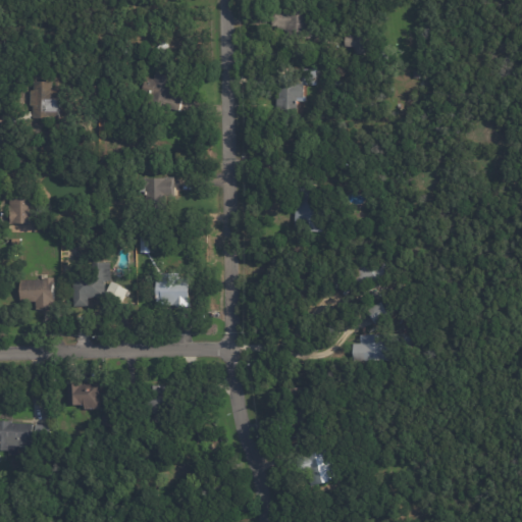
[(313,38),(286,38),(286,29),(277,29),(278,11),(288,11),(288,9),(313,10),(313,38)]
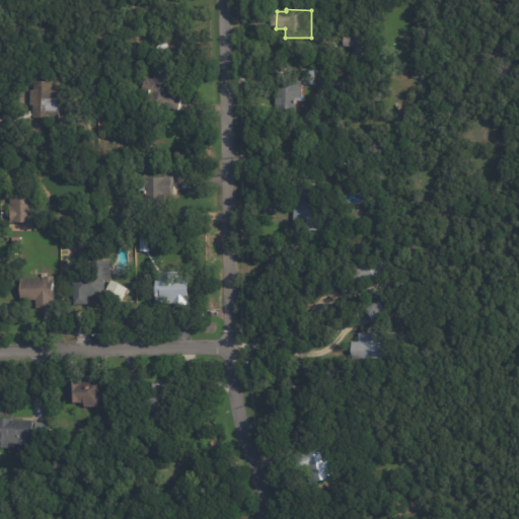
[(368,36),(367,53),(355,53),(355,44),(352,44),(352,34),(354,34),(354,27),(368,27),(368,36)]
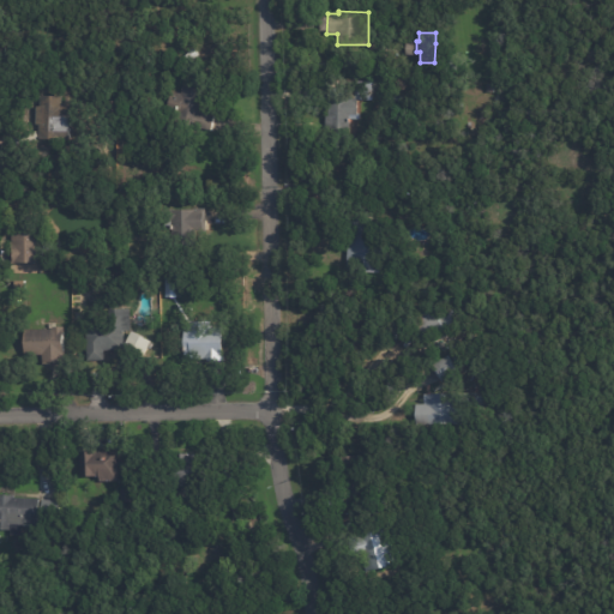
[(190,62),(184,55),(193,47),(198,54),(190,62)]
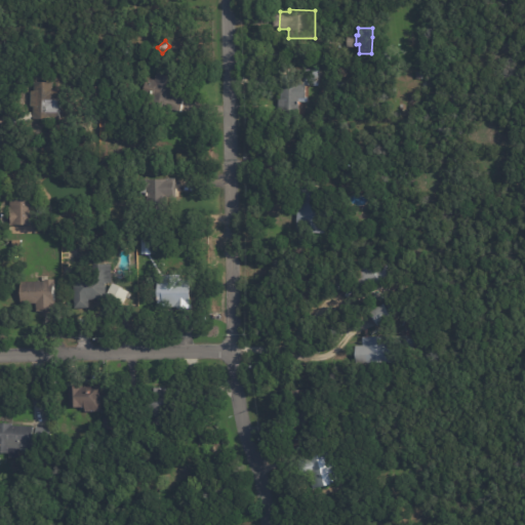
[(308,69),(320,69),(320,85),(308,85),(308,69)]
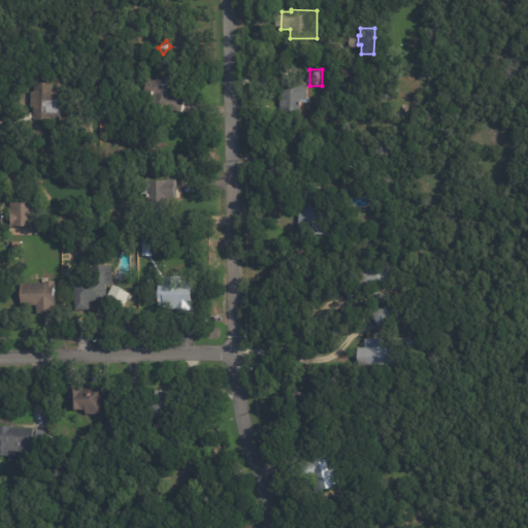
[(175,94),(175,96),(186,98),(183,111),(142,102),(147,78),(156,79),(158,73),(179,78),(175,94)]
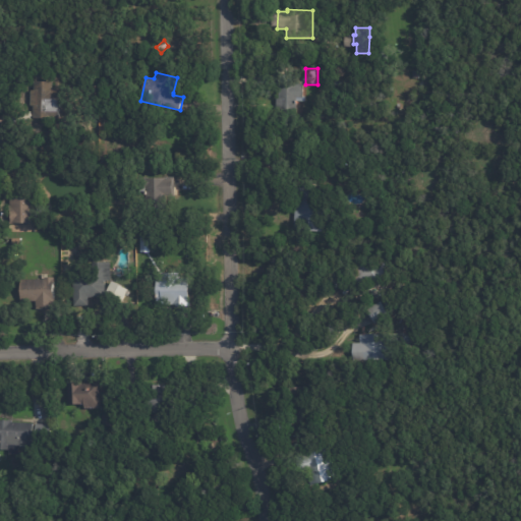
[(56,117),(33,117),(33,105),(31,105),(31,90),(33,90),(33,80),(52,80),(52,90),(59,90),(59,117),(56,117)]
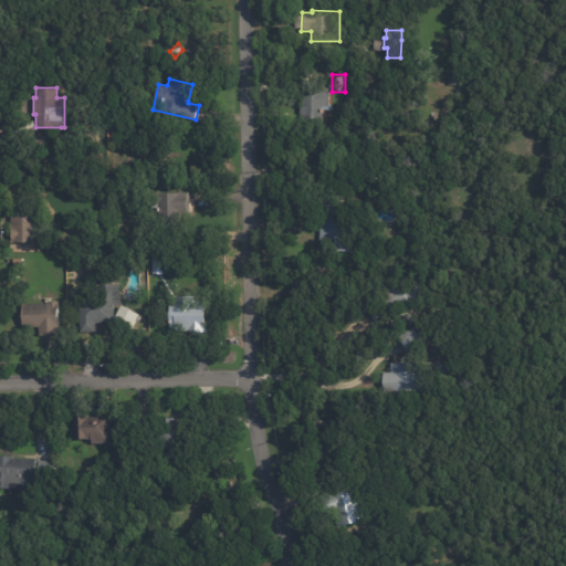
[(332,105),(324,105),(324,122),(301,122),(301,106),(304,106),(304,90),(332,90),(332,105)]
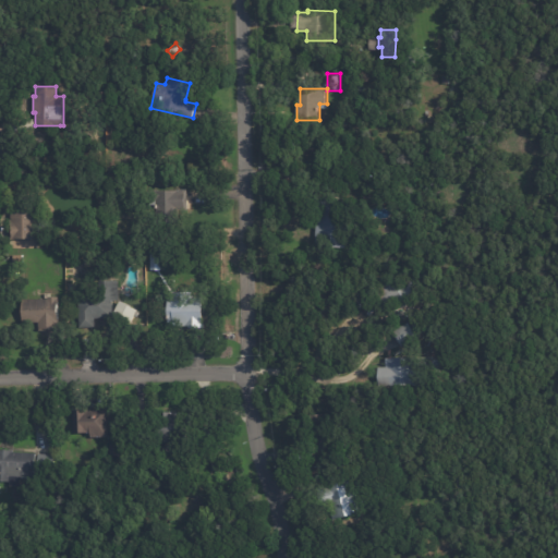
[(386,179),(384,186),(376,183),(379,177),(386,179)]
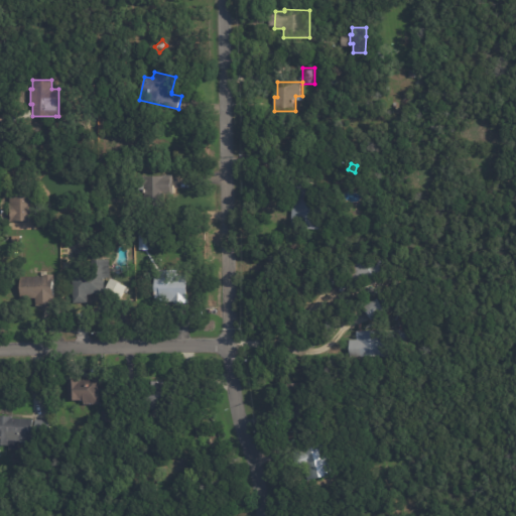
[(174,177),(174,192),(165,191),(165,198),(144,197),(145,175),(166,176),(166,174),(174,174),(174,177)]
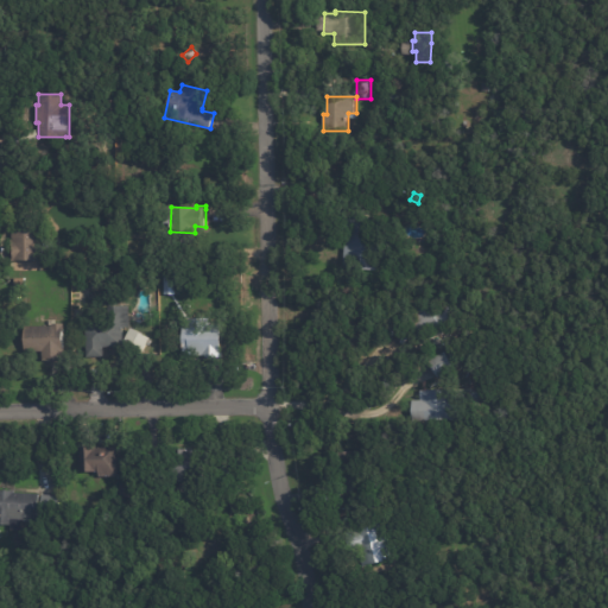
[(360,217),(380,219),(378,270),(344,267),(348,220),(355,221),(356,216),(360,217)]
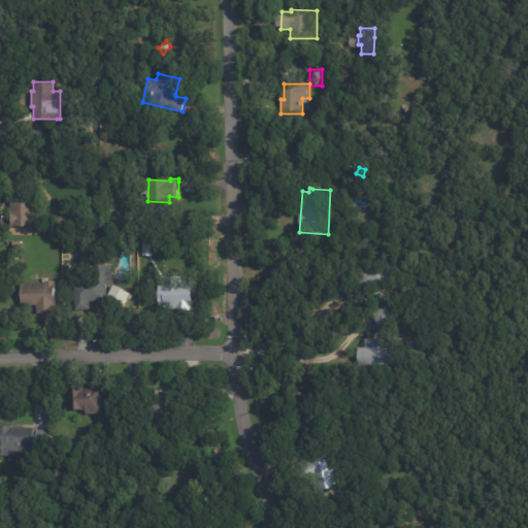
[(37,226),(12,225),(13,209),(11,209),(11,196),(23,197),(23,191),(38,192),(37,226)]
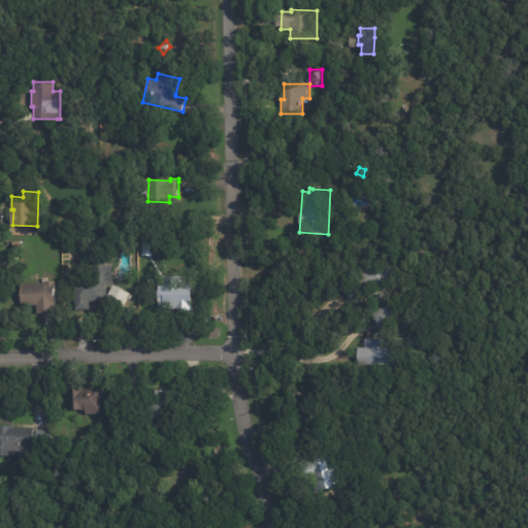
[(367,293),(357,273),(372,265),(376,271),(392,263),(399,275),(367,293)]
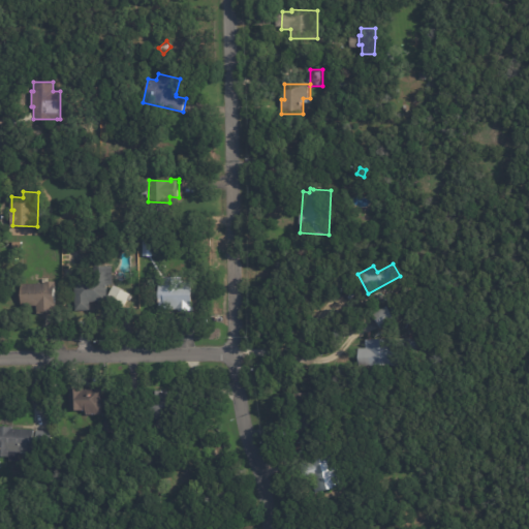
[(114,269),(115,285),(109,285),(109,298),(116,285),(132,293),(125,308),(109,300),(109,301),(91,302),(92,310),(78,310),(78,298),(76,298),(75,279),(96,278),(96,266),(114,266),(114,269)]
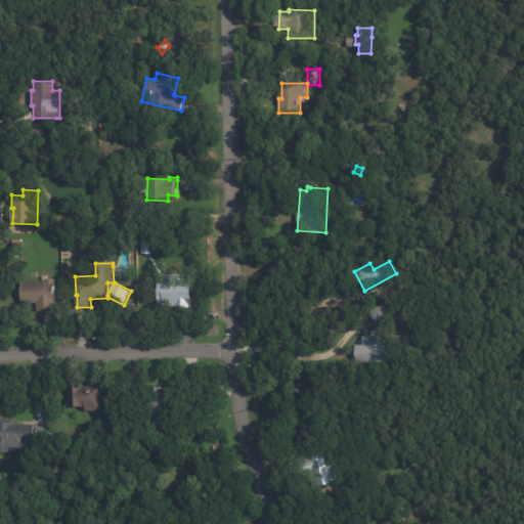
[(54,308),(39,308),(39,302),(23,302),(23,280),(46,280),(46,277),(55,277),(55,280),(56,280),(56,308),(54,308)]
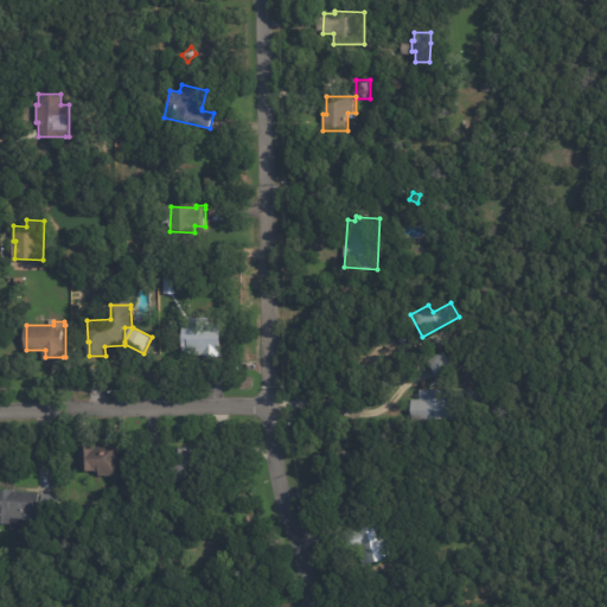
[(225,357),(205,356),(205,351),(187,351),(187,342),(185,342),(185,324),(225,325),(225,357)]
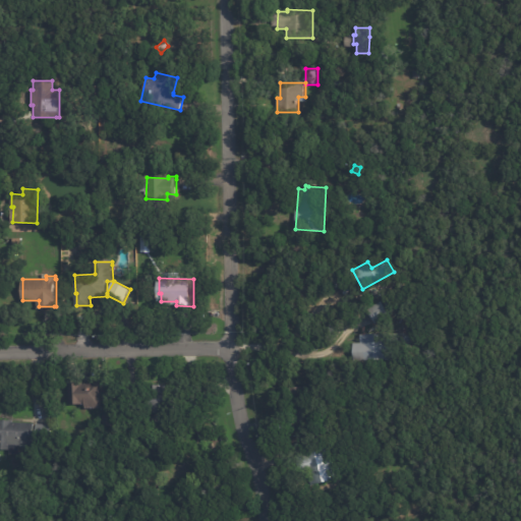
[(374,322),(367,308),(381,301),(389,316),(375,324),(374,322)]
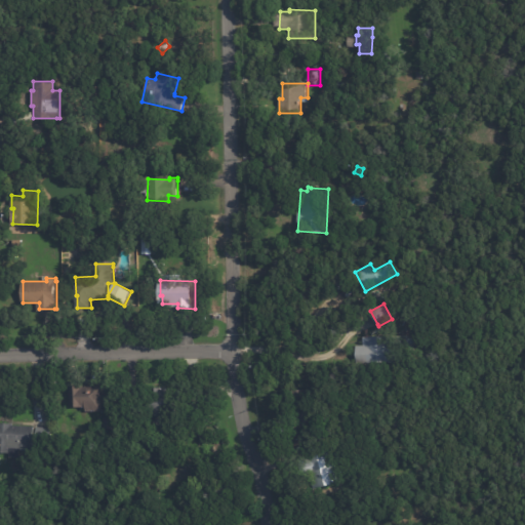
[(363,336),(400,337),(400,344),(389,344),(389,351),(400,352),(400,363),(389,362),(389,363),(368,363),(356,363),(356,346),(363,346),(363,336)]
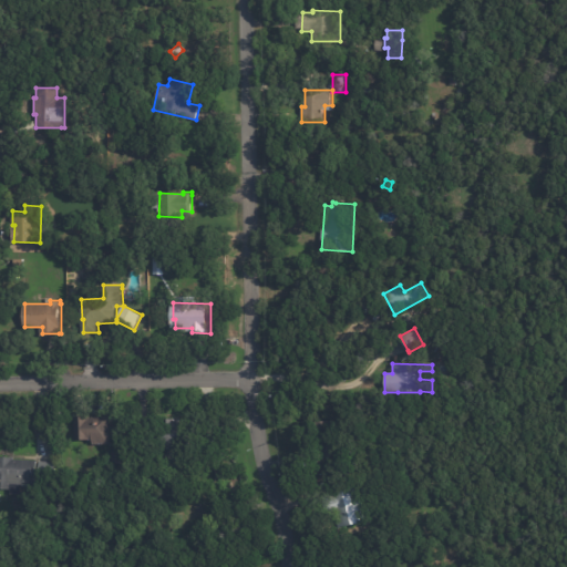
[(84,416),(111,416),(112,444),(94,444),(94,440),(75,440),(75,418),(84,416)]
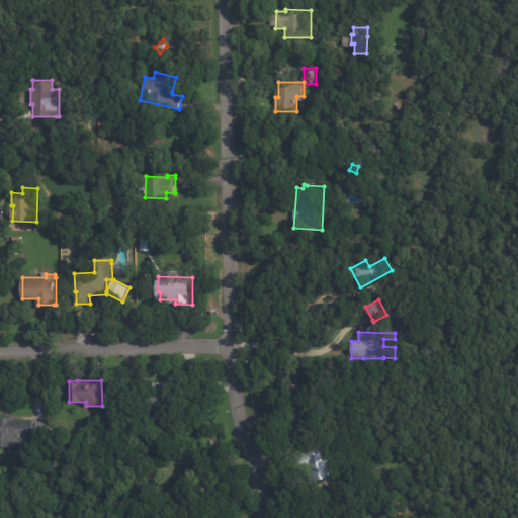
[(178,383),(179,409),(152,410),(152,382),(161,382),(161,384),(178,383)]
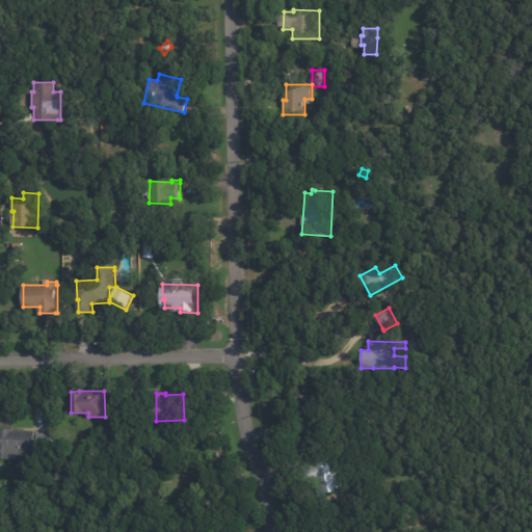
[(206,417),(197,427),(185,418),(194,406),(207,417),(206,417)]
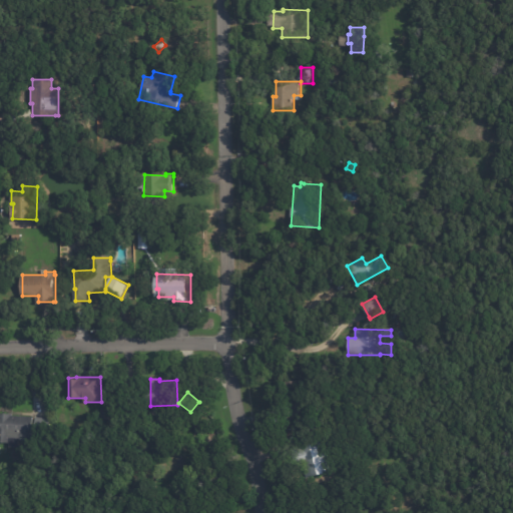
[(107,404),(116,409),(111,421),(99,416),(105,403),(107,404)]
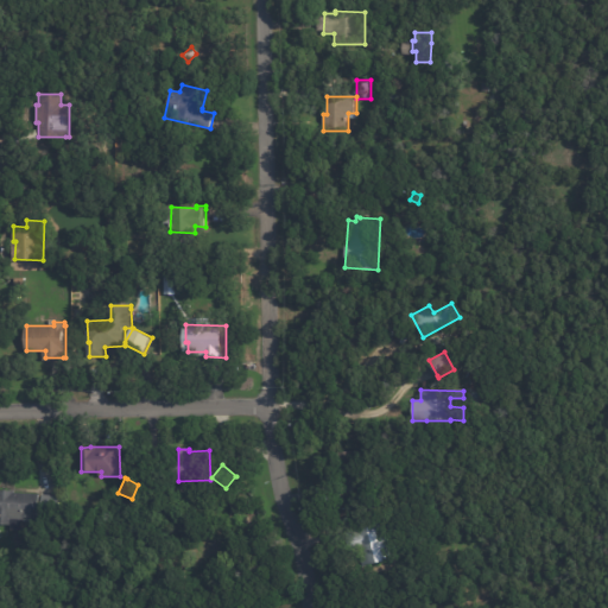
[(38,494),(40,494),(39,513),(39,523),(24,523),(24,519),(11,518),(11,525),(0,524),(0,489),(16,491),(16,493),(38,494)]
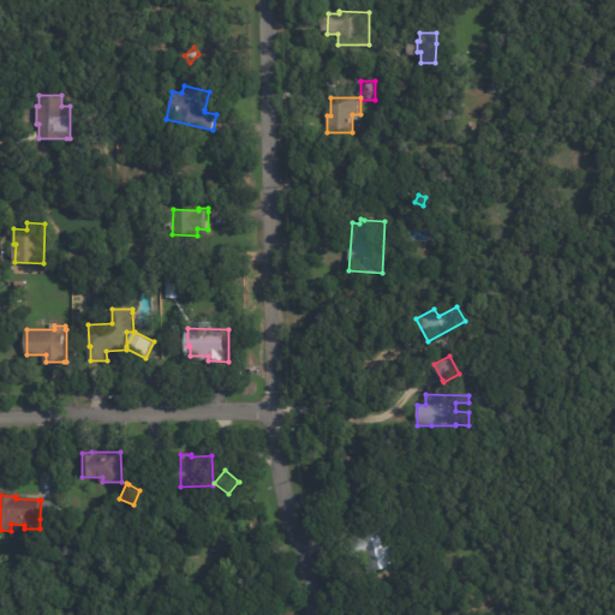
[(59,501),(60,501),(60,518),(43,517),(43,501),(59,501)]
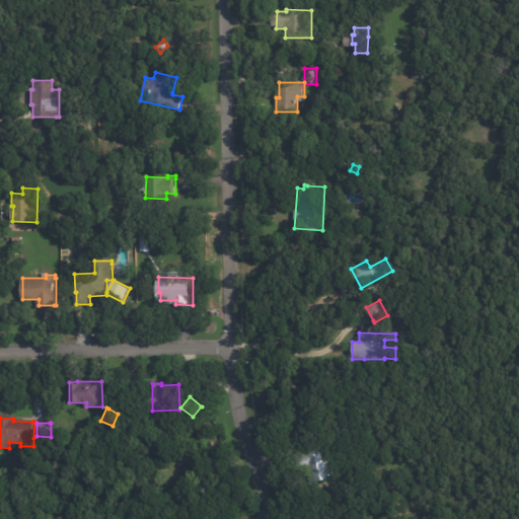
[(330,456),(336,476),(310,484),(302,453),(327,446),(330,456)]
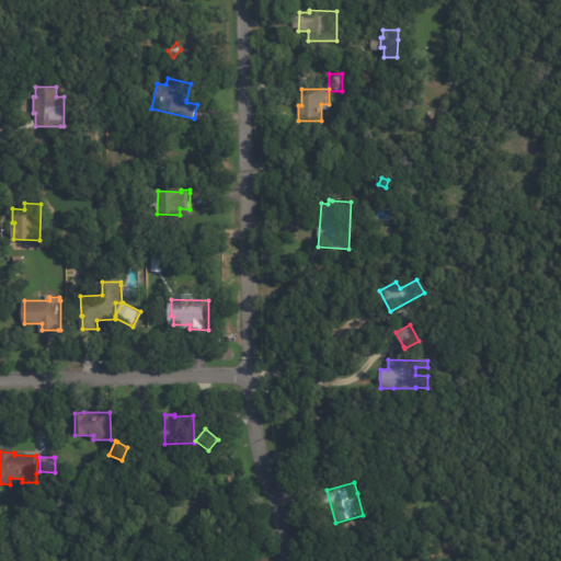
[(54,515),(46,508),(53,502),(60,508),(54,515)]
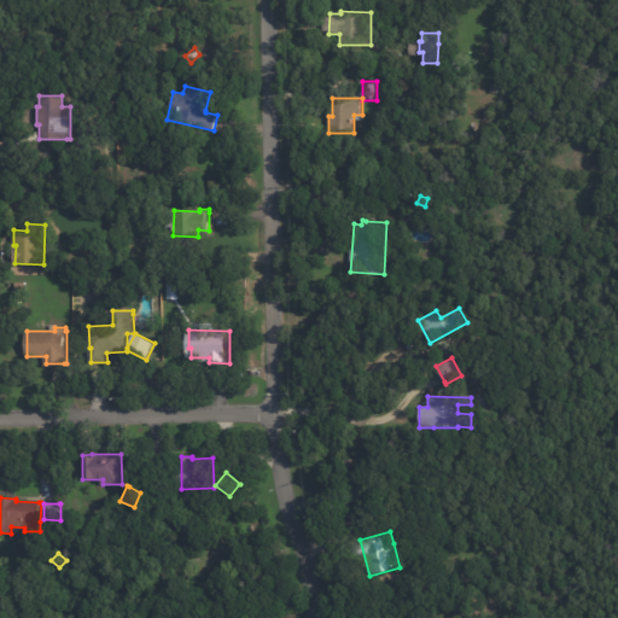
[(248,605),(260,610),(257,617),(254,617),(245,614),(248,605)]
